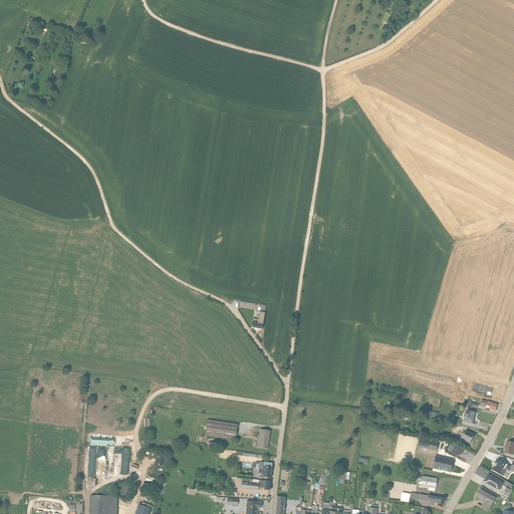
[(251,328),(262,330),(266,306),(260,305),(258,320),(253,319),(251,328)]
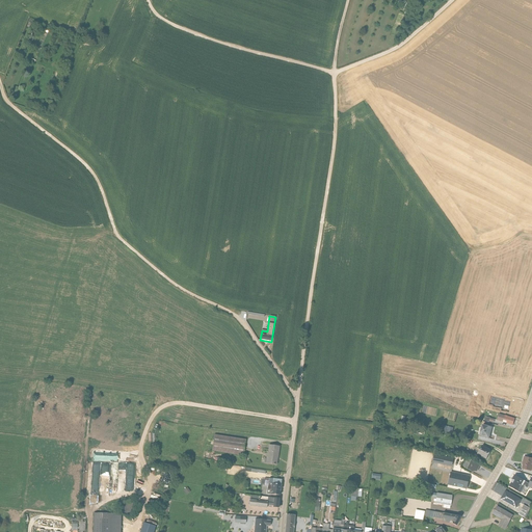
[(499,414),(497,420),(512,425),(514,419),(499,414)]
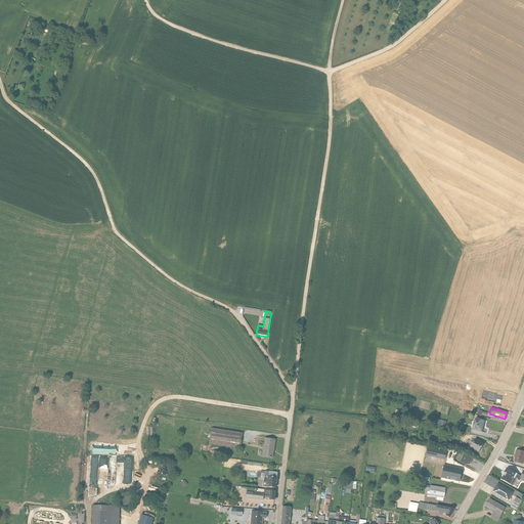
[(481,428),(483,422),(475,420),(472,430),(482,432),(483,429),(481,428)]
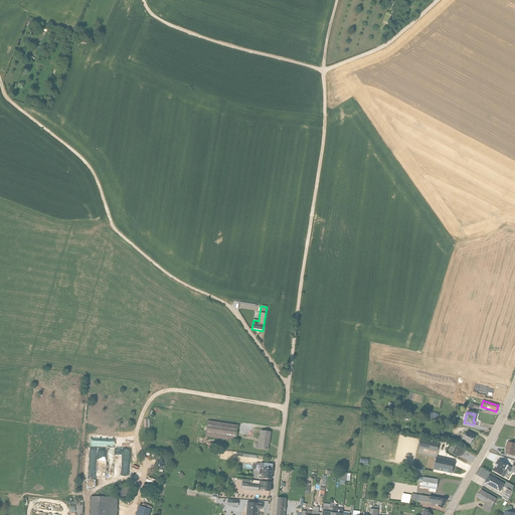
[(209,421),(207,438),(234,441),(236,424),(209,421)]
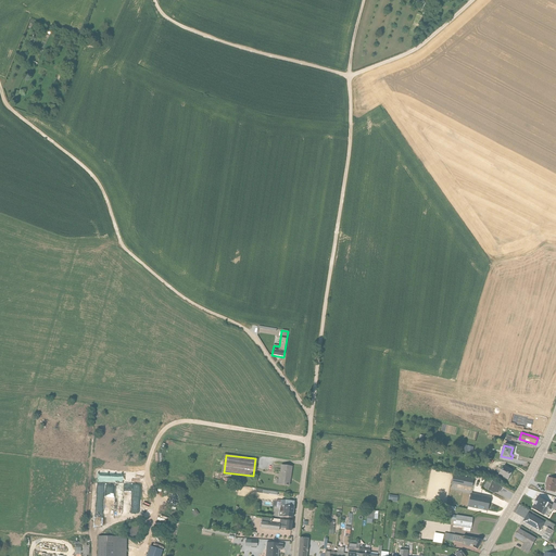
[(290,478),(292,467),(281,465),(279,474),(278,474),(278,479),(276,479),(275,484),(287,487),(287,485),(289,487),(290,478)]
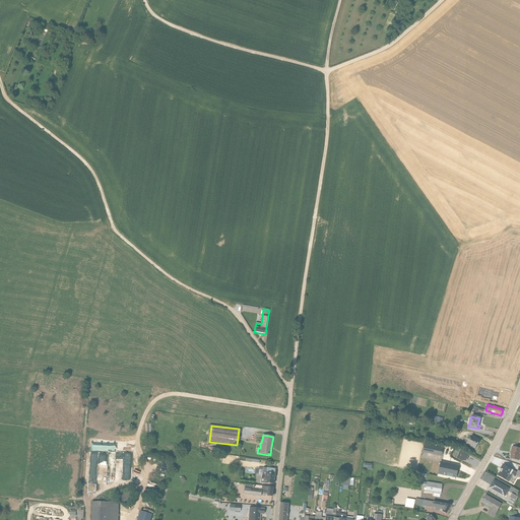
[(478,443),(479,441),(471,436),(466,444),(475,449),(477,445),(478,443)]
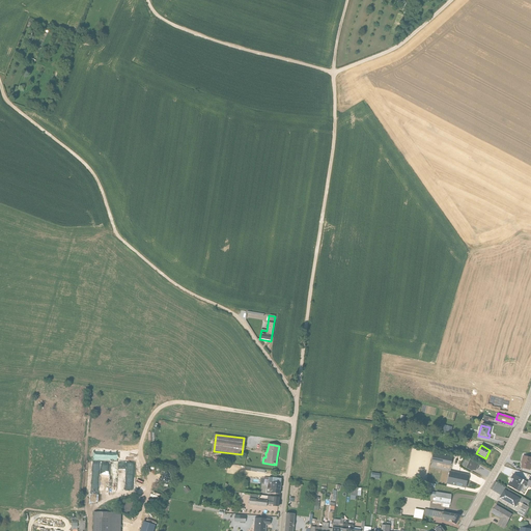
[(432,454),(430,462),(450,467),(452,458),(432,454)]
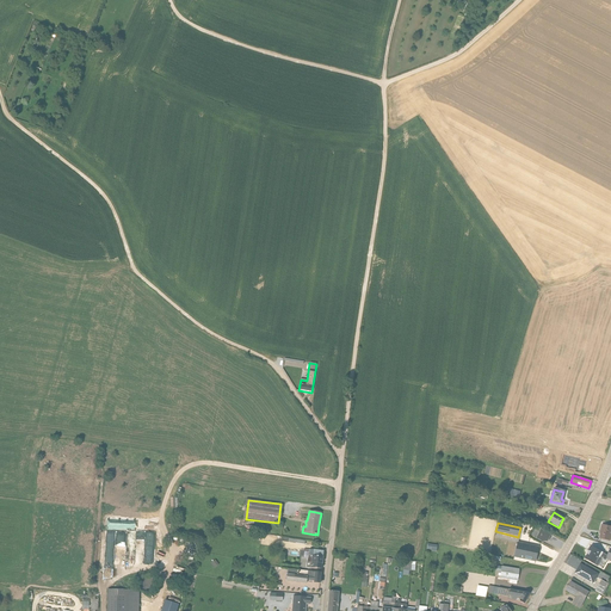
[(600,538),(610,542),(610,536),(610,526),(602,524),(600,530),(602,530),(600,538)]
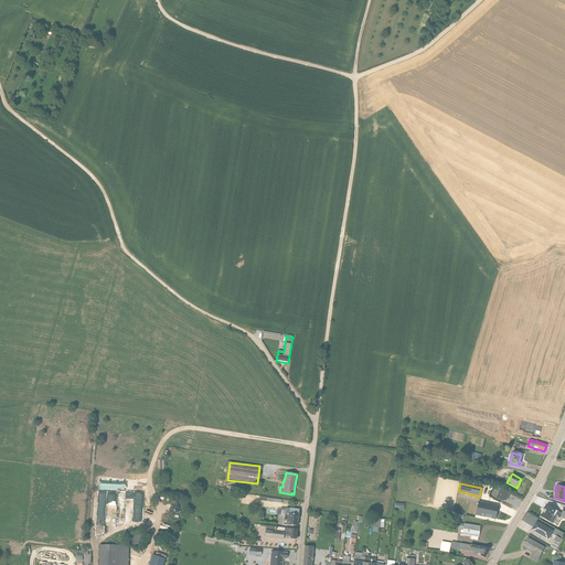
[(507,501),(510,494),(500,489),(496,498),(502,501),(503,500),(507,501)]
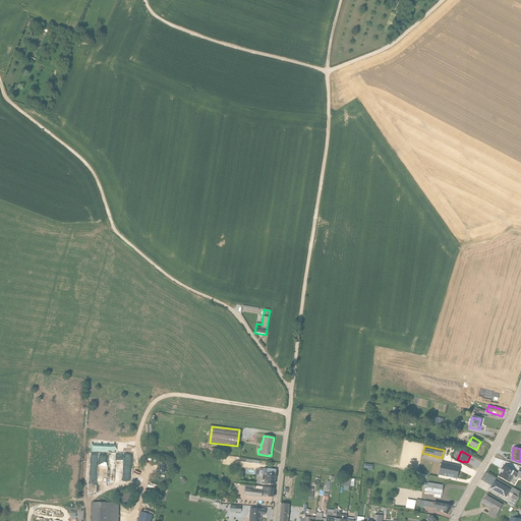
[(108,474),(109,455),(102,455),(101,466),(99,466),(98,473),(108,474)]
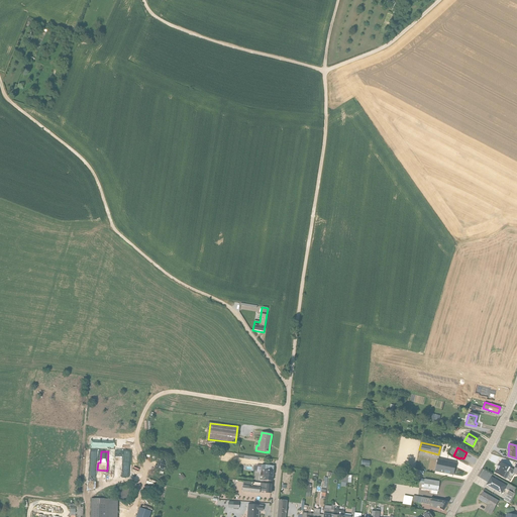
[(445,466),(446,461),(437,459),(434,471),(452,475),(454,467),(445,466)]
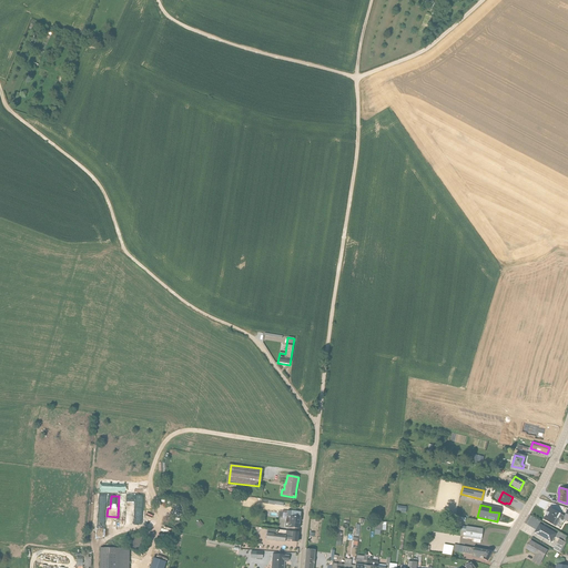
[(565,517),(549,508),(547,511),(548,513),(544,519),(556,527),(559,520),(564,523),(564,520),(567,521),(567,510),(565,517)]
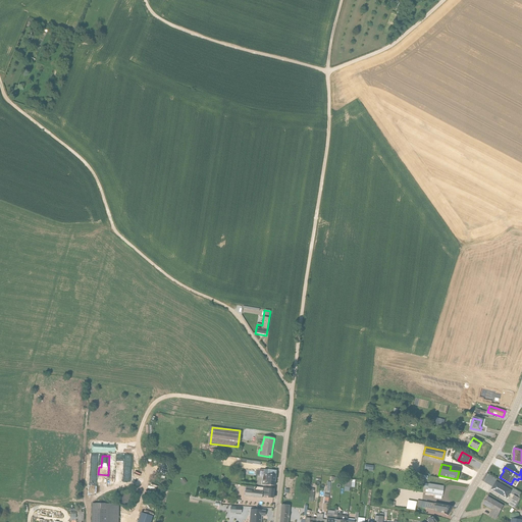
[(259,469),(258,477),(262,477),(262,480),(265,481),(265,485),(274,486),(276,471),(259,469)]
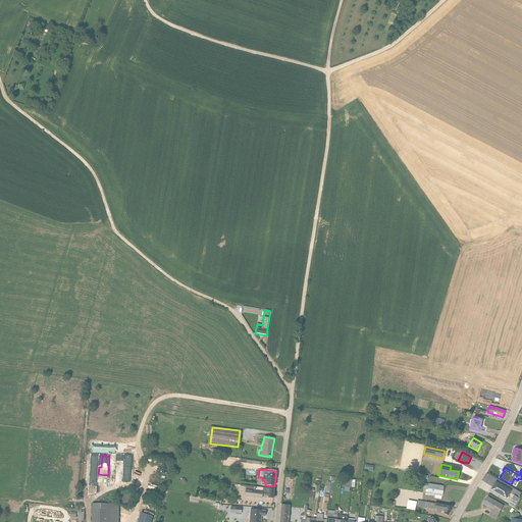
[(496,482),(491,489),(507,498),(511,491),(496,482)]
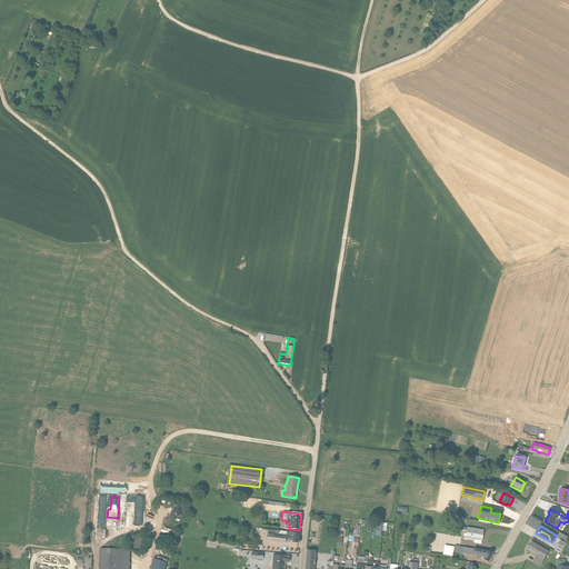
[(482,531),(462,528),(461,532),(466,533),(466,539),(475,540),(473,543),(480,545),(482,531)]
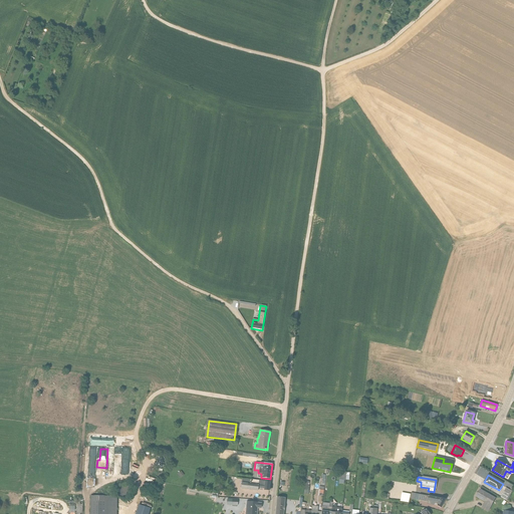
[(258,491),(258,488),(264,489),(264,490),(269,491),(270,482),(242,479),(241,489),(258,491)]
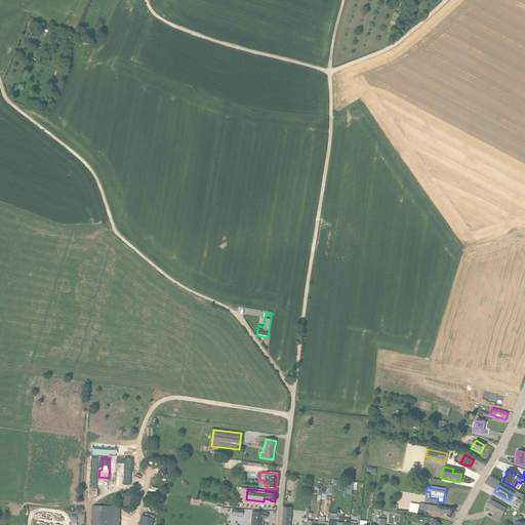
[(119,497),(118,499),(118,502),(119,505),(120,507),(122,508),(124,509),(127,509),(129,508),(131,507),(132,505),(133,501),(133,499),(132,497),(130,495),(128,494),(126,493),(123,494),(121,495),(119,497)]
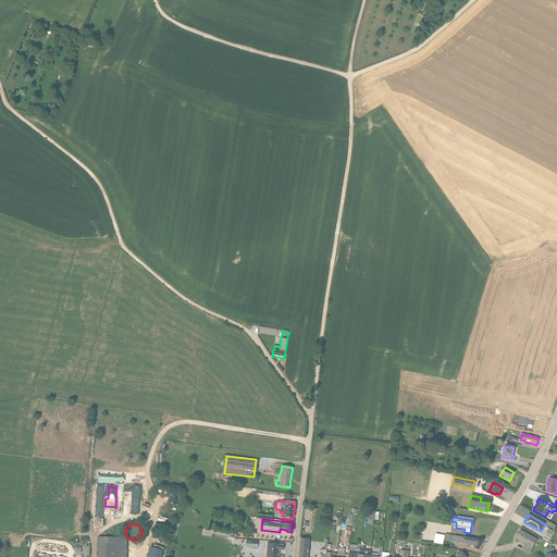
[(536,540),(520,531),(516,539),(525,544),(521,551),(528,554),(536,540)]
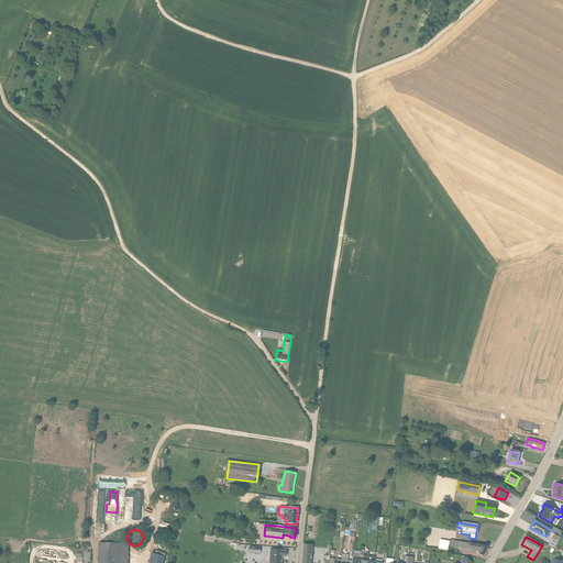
[(552,539),(549,544),(555,548),(559,542),(552,539)]
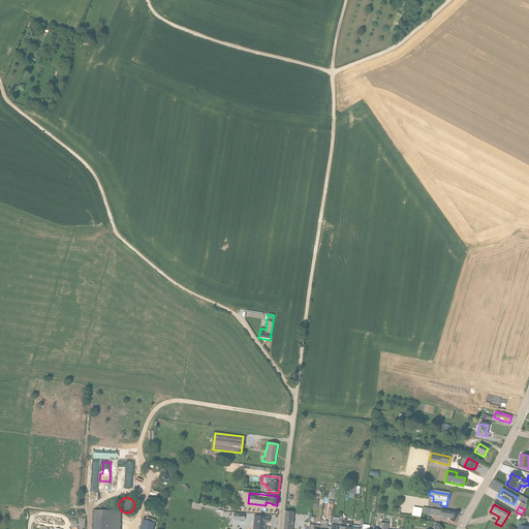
[(413,507),(411,516),(419,518),(422,508),(413,507)]
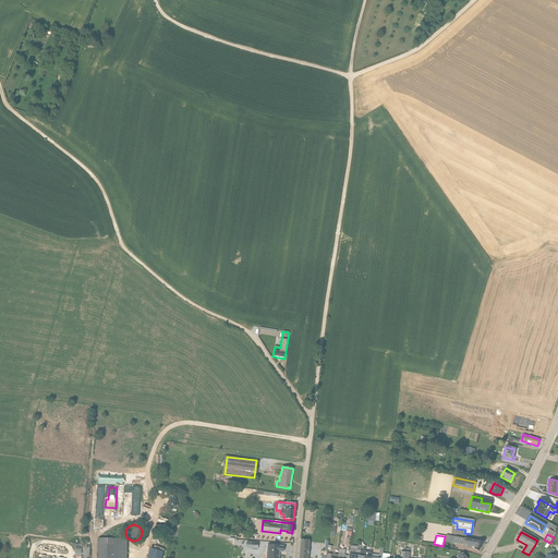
[(456,536),(453,544),(463,545),(464,544),(471,545),(471,546),(474,548),(473,549),(478,552),(484,542),(456,536)]
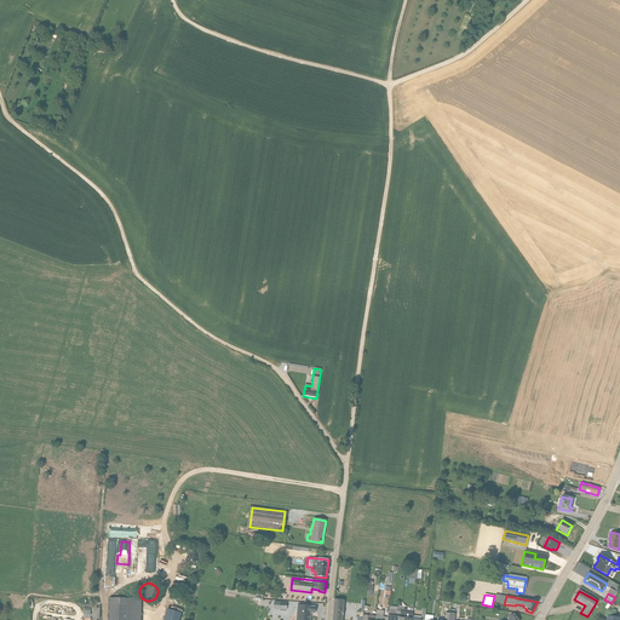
[(109,604),(108,619),(141,619),(141,606),(141,600),(109,598),(109,604)]
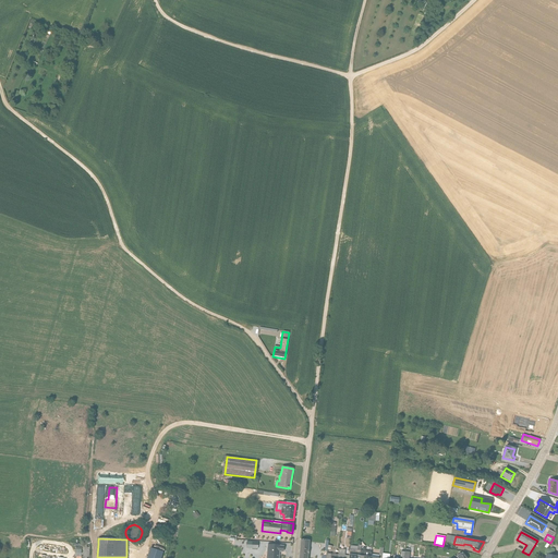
[(307,557),(310,541),(301,540),(299,557),(307,557)]
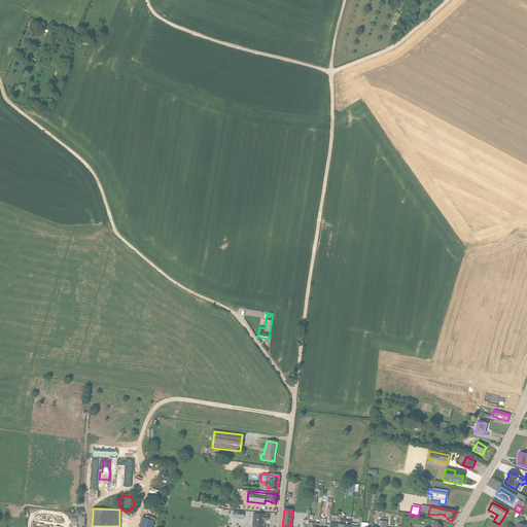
[(252,515),(250,526),(262,526),(264,521),(267,522),(268,517),(252,515)]
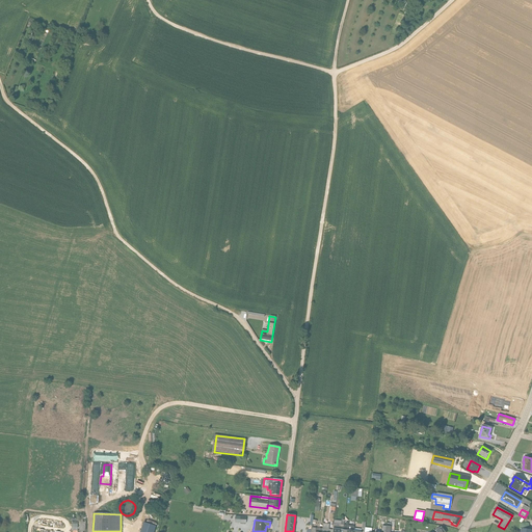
[(154,531),(156,527),(143,523),(139,531),(154,531)]
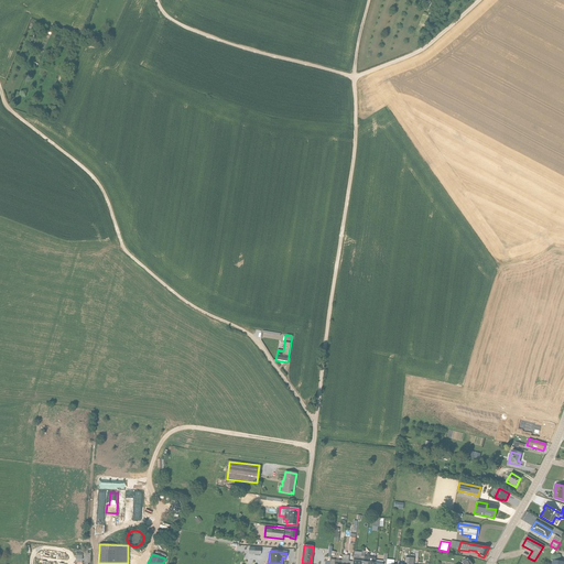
[(376,561),(375,563),(384,563),(387,554),(383,554),(382,562),(376,561)]
